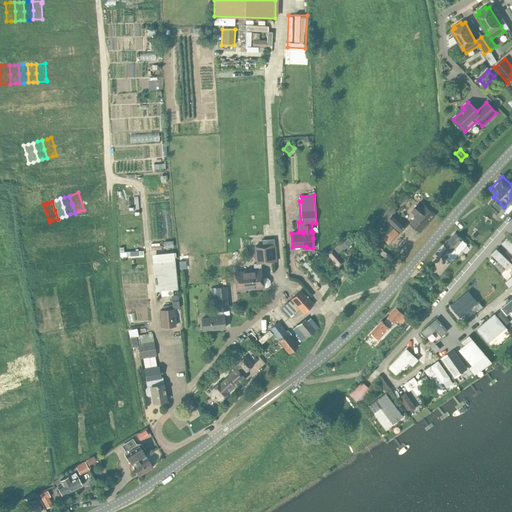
[(410,223),(413,226),(421,232),(436,214),(419,201),(411,212),(416,216),(410,223)]
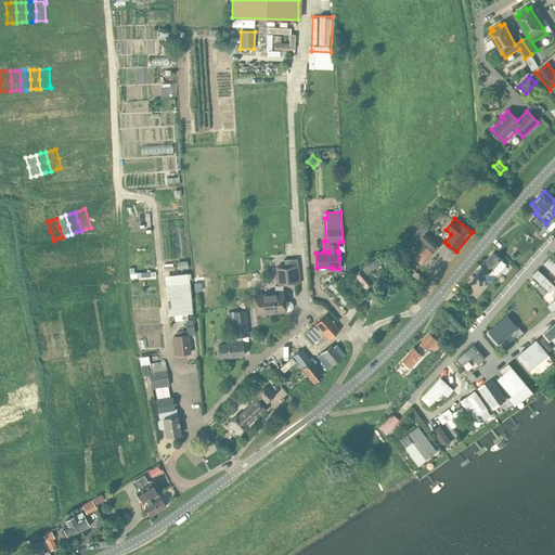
[(42,223),(38,224),(41,234),(44,244),(49,242),(53,241),(50,231),(47,221),(42,223)]
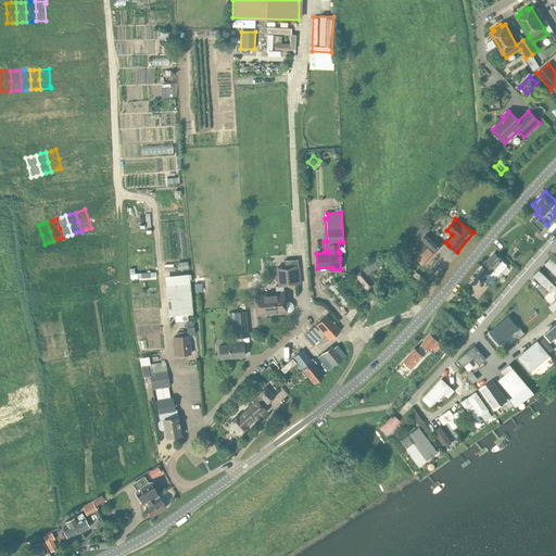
[(434,253),(442,244),(428,231),(430,228),(426,223),(415,235),(434,253)]
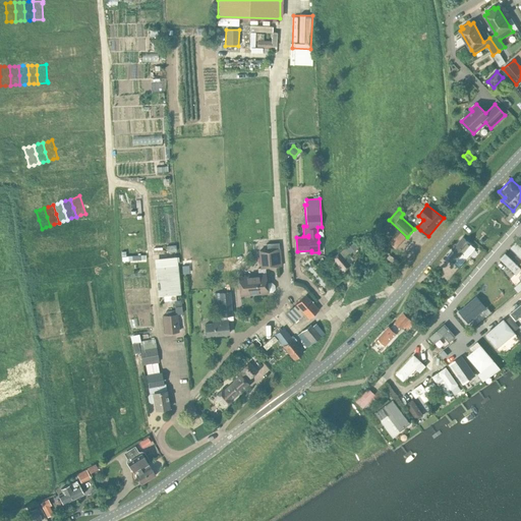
[(31,213),(26,214),(33,232),(37,230),(42,229),(39,220),(36,211),(31,213)]
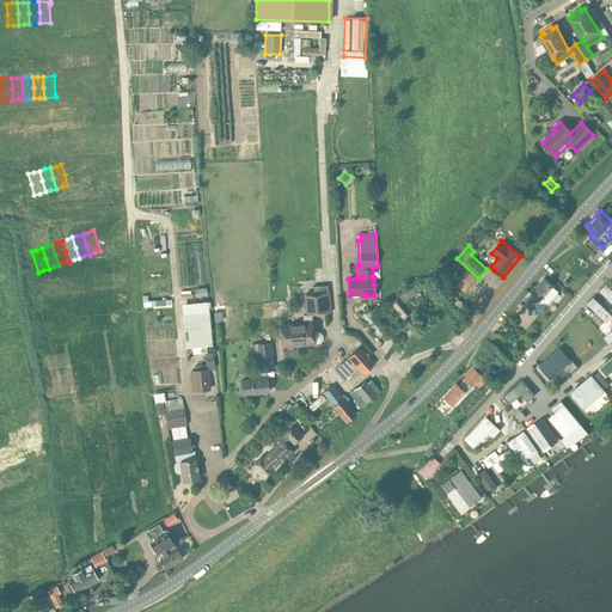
[(2,259),(0,261),(0,283),(4,283),(10,281),(5,268),(13,265),(8,251),(0,254),(2,259)]
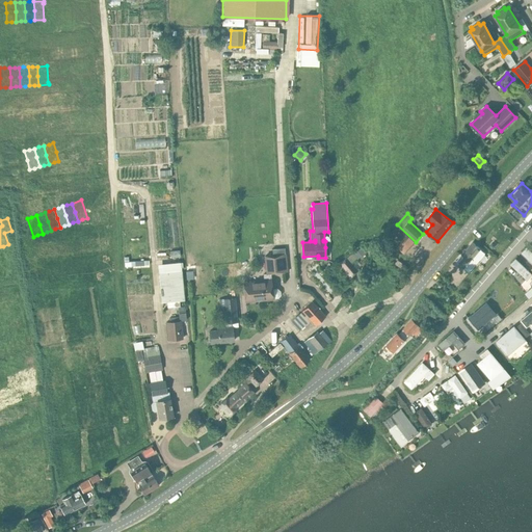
[(470,272),(485,254),(473,242),(456,262),(463,268),(470,272)]
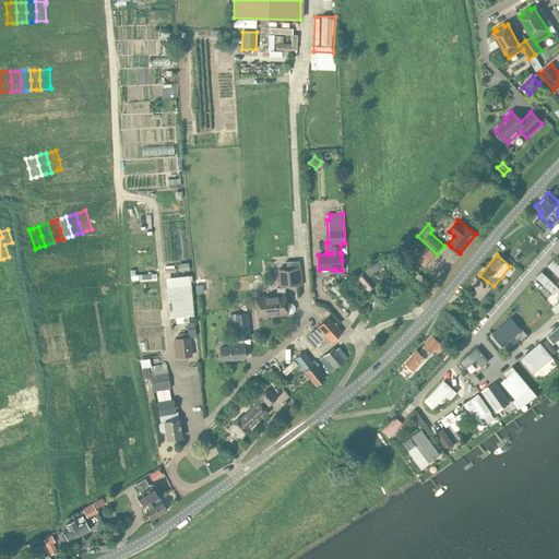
[(379,259),(370,265),(370,266),(375,272),(376,273),(384,265),(379,259)]
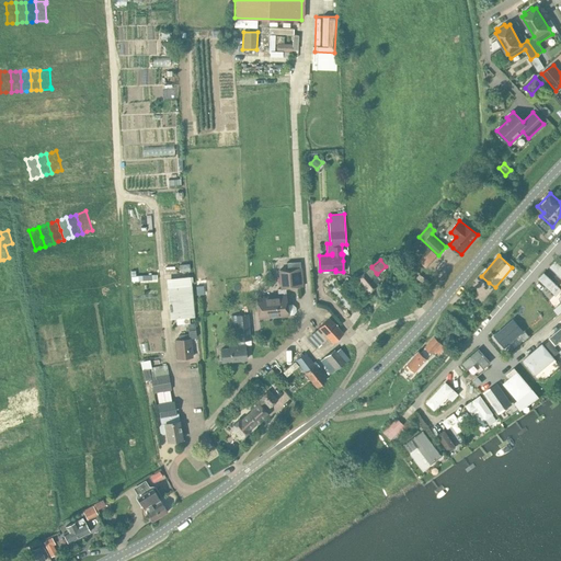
[(560,265),(556,261),(550,266),(560,276),(560,265)]
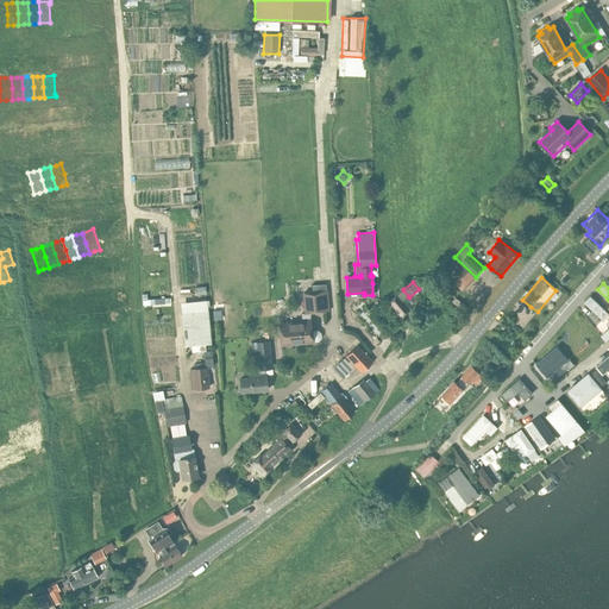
[(295,321),(280,324),(280,333),(281,345),(294,344),(307,343),(306,333),(312,332),(311,319),(312,319),(311,313),(326,312),(324,290),(327,290),(326,284),(319,284),(312,286),(312,292),(303,293),(305,313),(302,313),(302,320),(295,320),(295,321)]
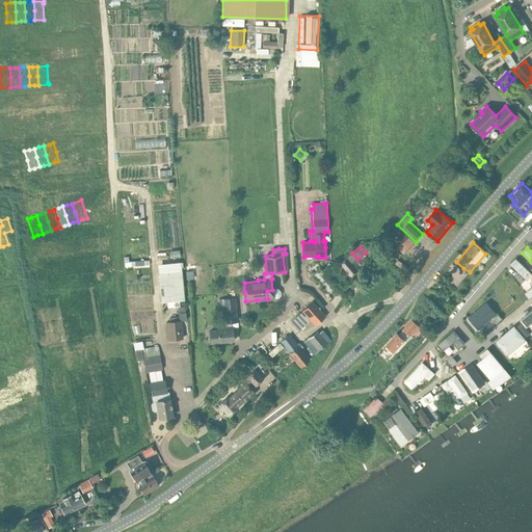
[(339,264),(350,277),(357,271),(346,258),(339,264)]
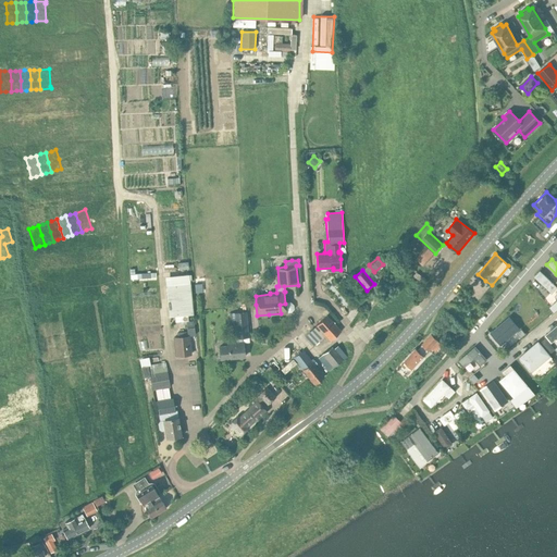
[(556,287),(556,286),(540,271),(534,276),(552,293),(556,287)]
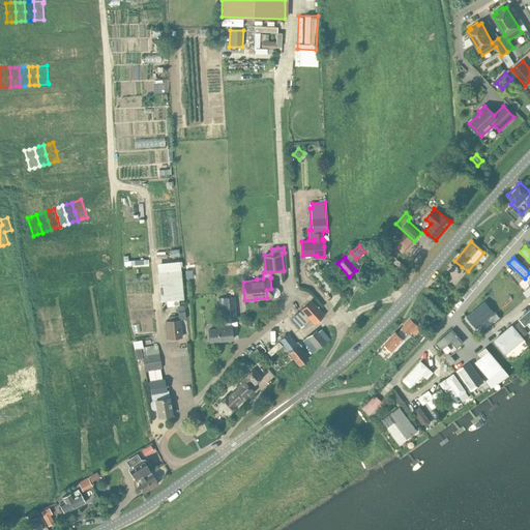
[(182,261),(158,262),(160,301),(184,300),(182,261)]
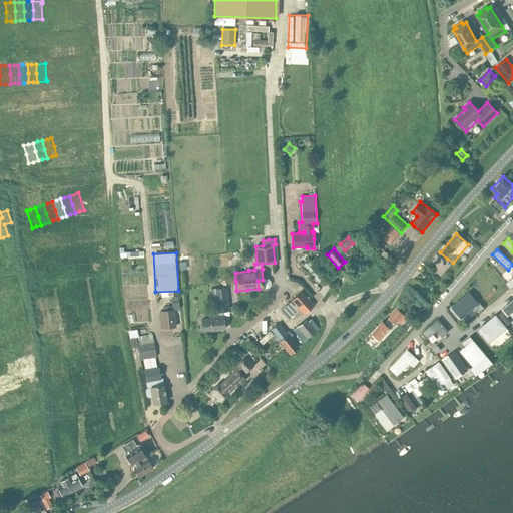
[(505,282),(499,286),(503,292),(509,287),(505,282)]
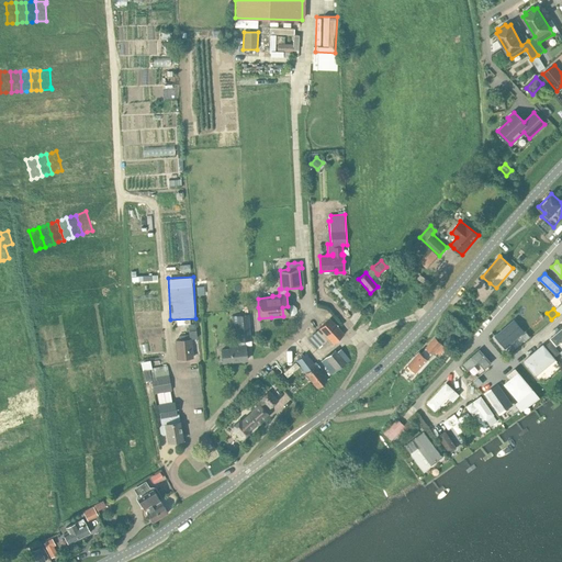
[(248,314),(232,316),(234,336),(238,335),(239,345),(231,346),(231,348),(222,349),(223,362),(247,360),(245,340),(250,340),(248,314)]
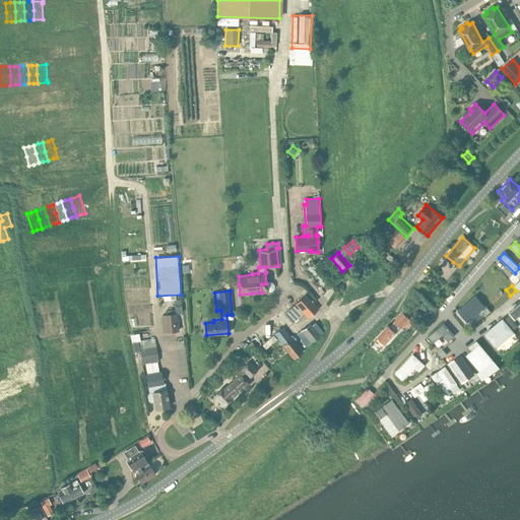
[(85,296),(80,298),(83,306),(85,315),(95,313),(90,295),(85,296)]
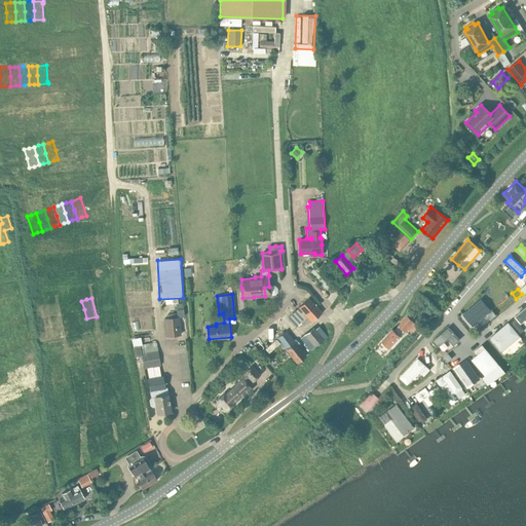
[(299,307),(288,316),(292,322),(297,327),(307,316),(312,322),(322,312),(315,305),(308,298),(299,307)]
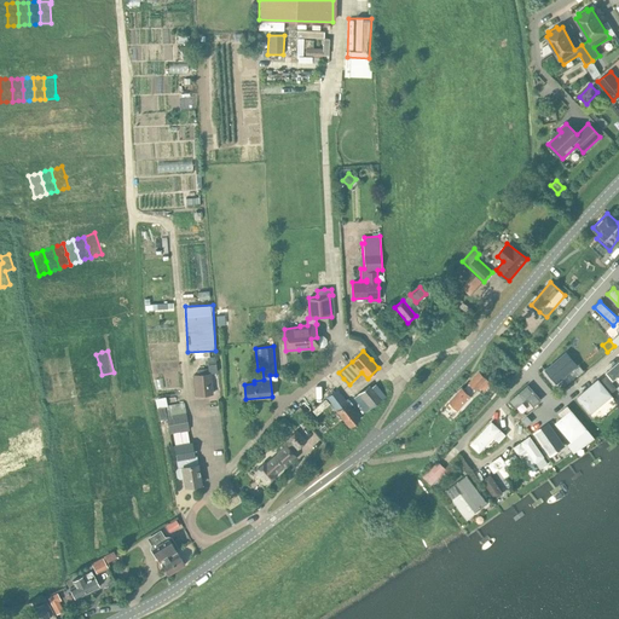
[(567,374),(576,366),(565,353),(556,360),(548,368),(553,375),(559,381),(567,374)]
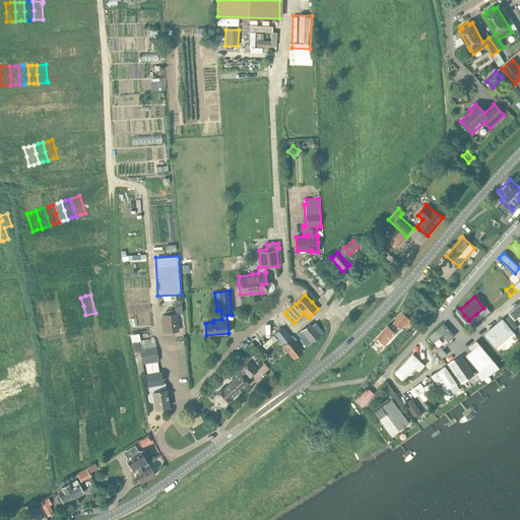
[(76,299),(72,300),(74,309),(77,318),(81,316),(85,315),(83,306),(80,298),(76,299)]
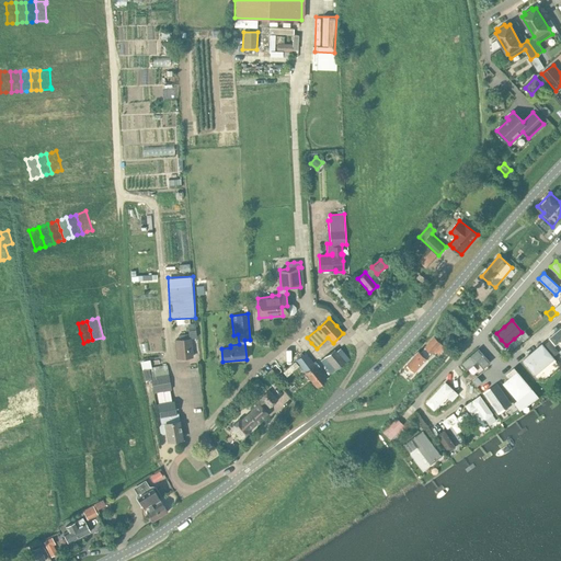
[(72,324),(68,325),(71,335),(73,345),(78,344),(83,343),(80,333),(78,323),(72,324)]
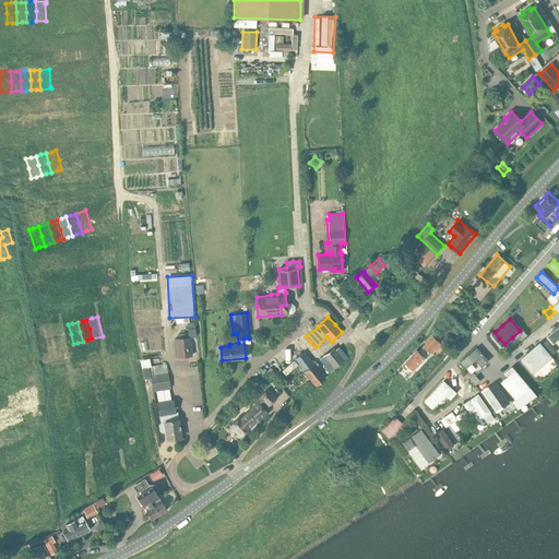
[(178,337),(175,337),(176,346),(177,357),(192,356),(191,345),(190,337),(195,336),(195,329),(194,322),(187,323),(188,329),(188,333),(178,334),(178,337)]
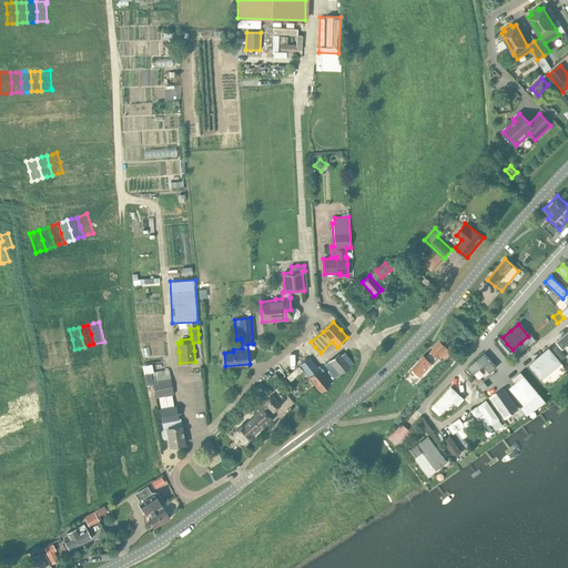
[(64,332),(59,333),(62,343),(64,353),(70,351),(74,350),(72,340),(69,330),(64,332)]
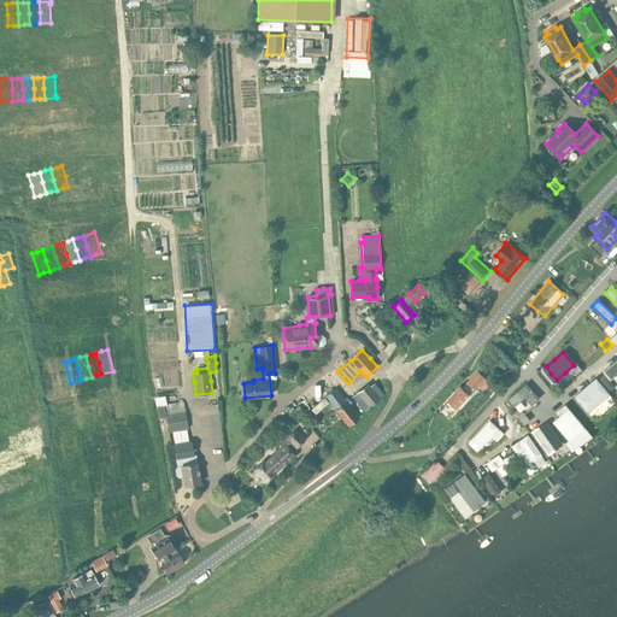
[(616,359),(604,371),(611,378),(616,375),(616,376),(616,359)]
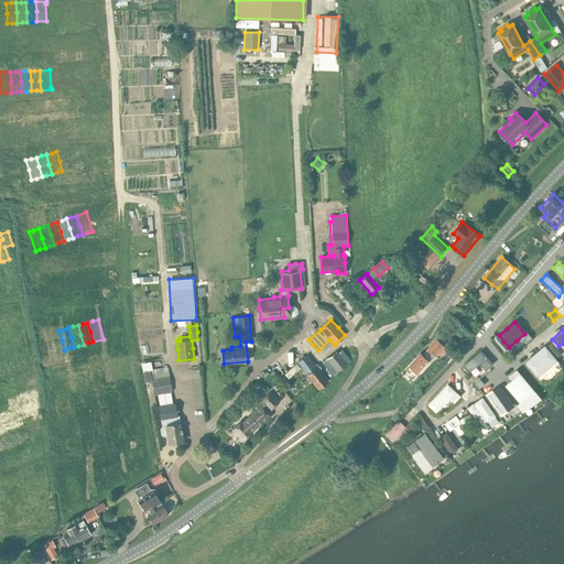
[(54,332),(50,333),(52,343),(55,353),(60,351),(64,350),(62,340),(58,331),(54,332)]
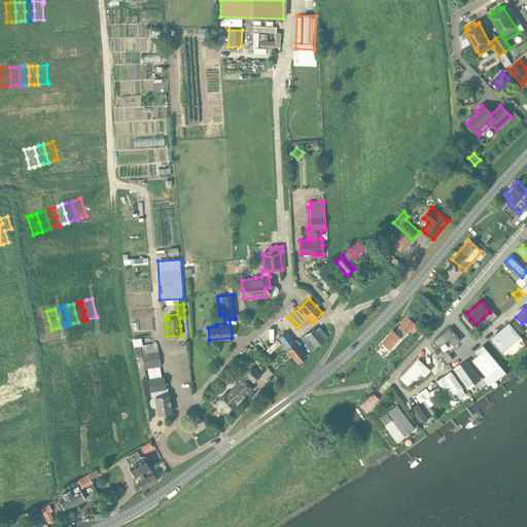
[(41,313),(37,314),(42,332),(46,330),(51,329),(48,320),(46,311),(41,313)]
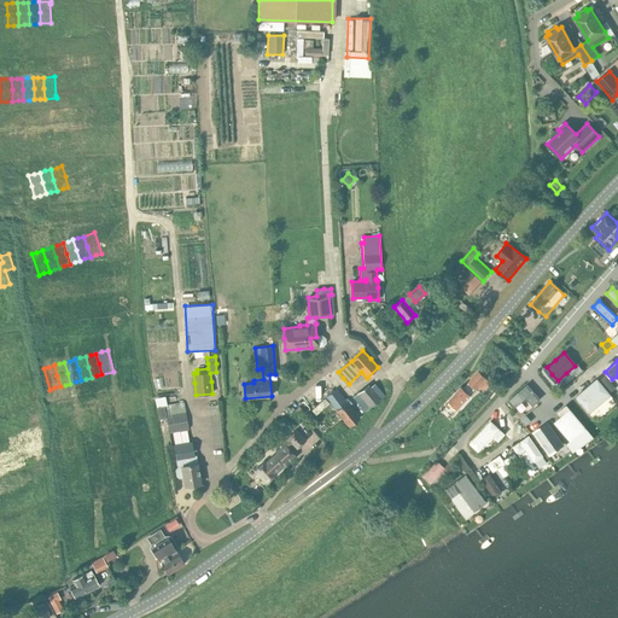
[(38,369),(25,373),(29,384),(31,395),(38,392),(44,391),(38,369)]
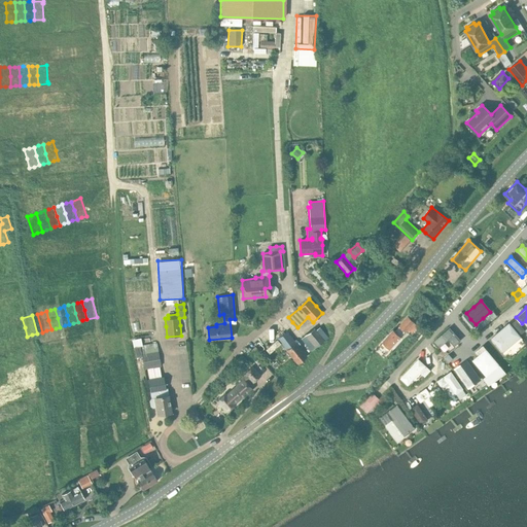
[(418,326),(413,321),(408,316),(395,330),(393,329),(382,342),(390,349),(408,328),(413,332),(418,326)]
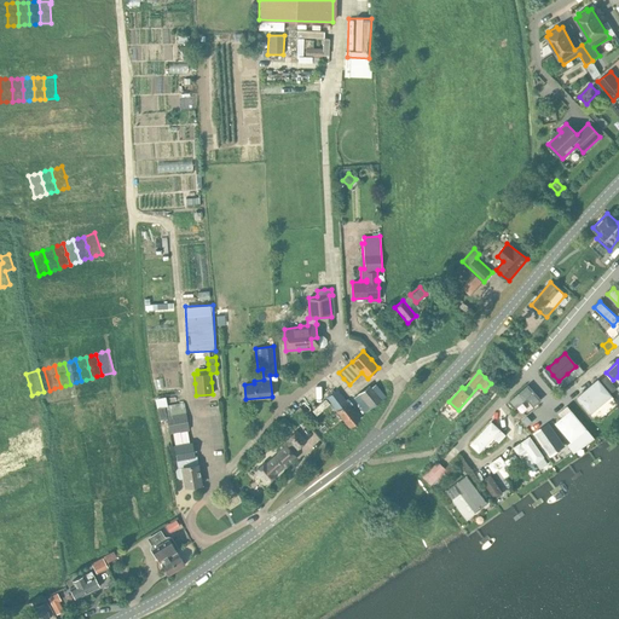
[(19,375),(15,376),(17,387),(21,398),(25,397),(32,395),(29,385),(25,374),(19,375)]
